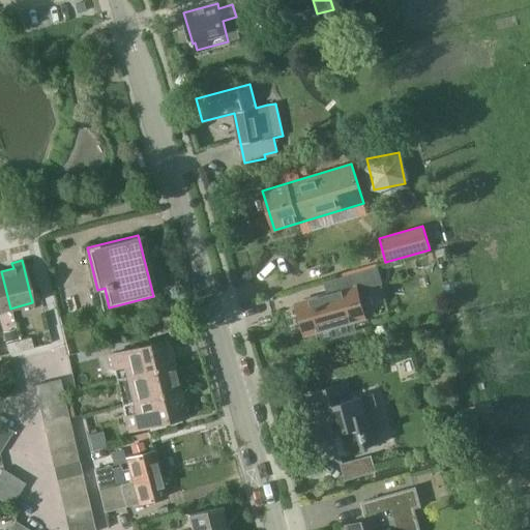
[(356,290),(381,284),(377,268),(324,283),(327,295),(294,303),(302,336),(364,319),(356,290)]
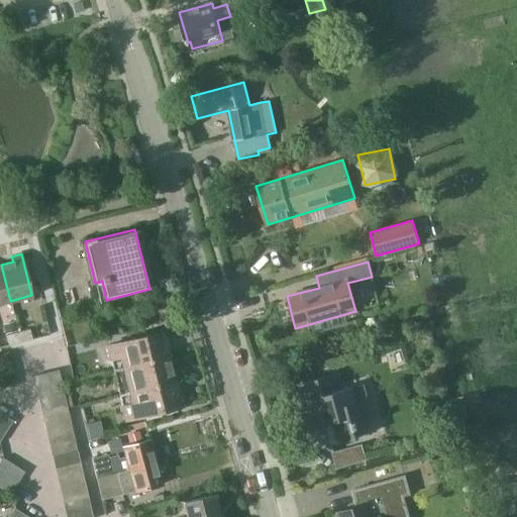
[(0,264),(0,302),(10,301),(1,265),(0,264)]
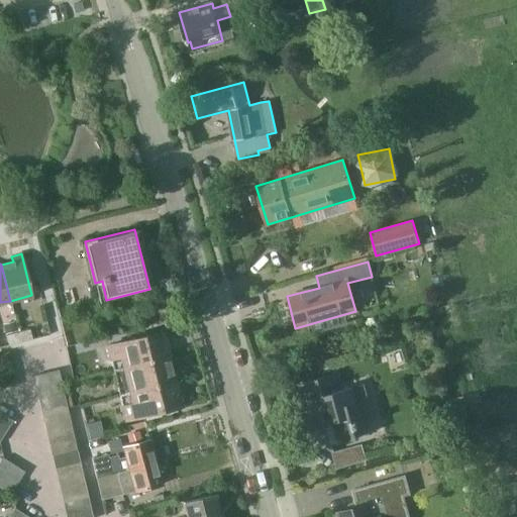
[(37,286),(29,287),(31,294),(38,293),(37,286)]
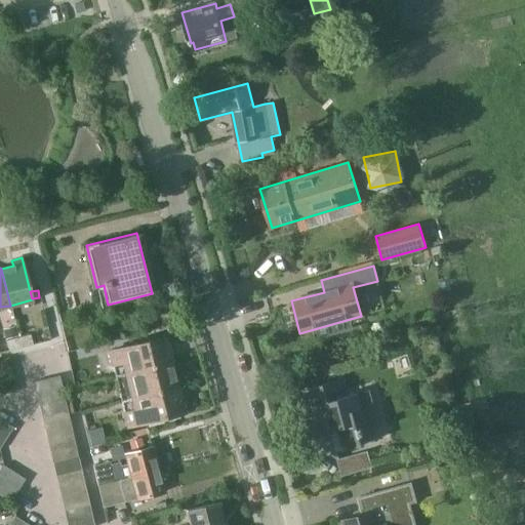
[(13,326),(3,328),(5,337),(15,335),(13,326)]
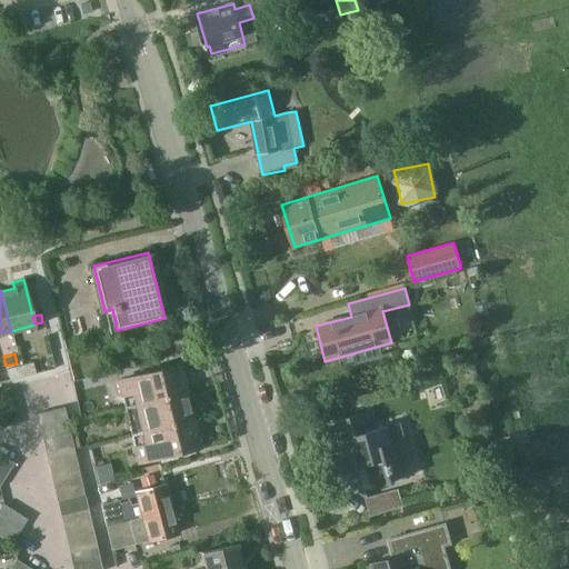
[(32,362),(19,366),(22,376),(35,373),(32,362)]
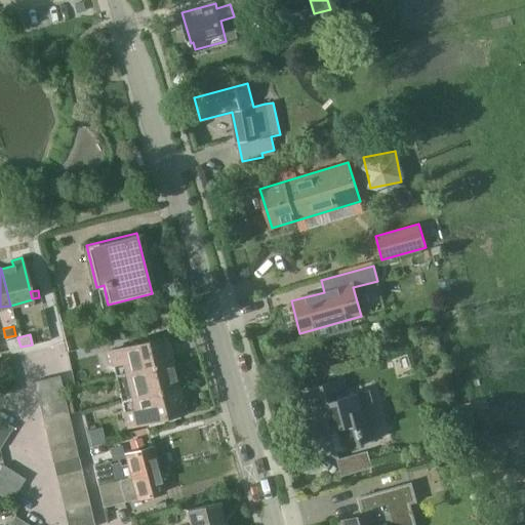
[(8,350),(21,347),(17,337),(6,339),(8,350)]
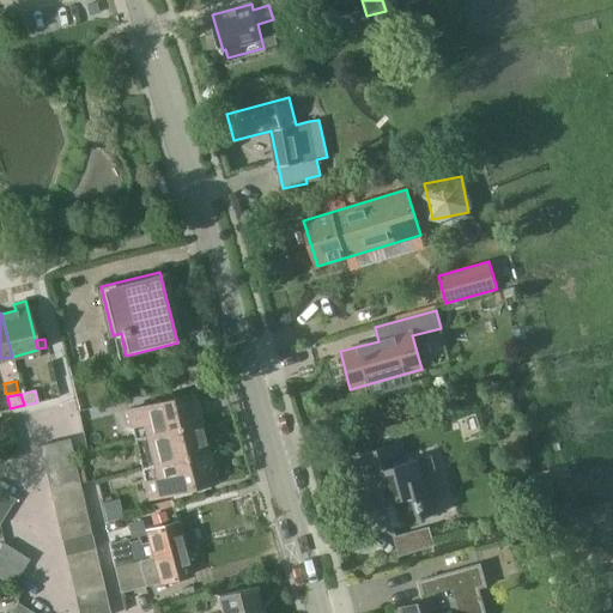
[(193,394),(126,410),(131,428),(134,439),(200,423),(193,394)]
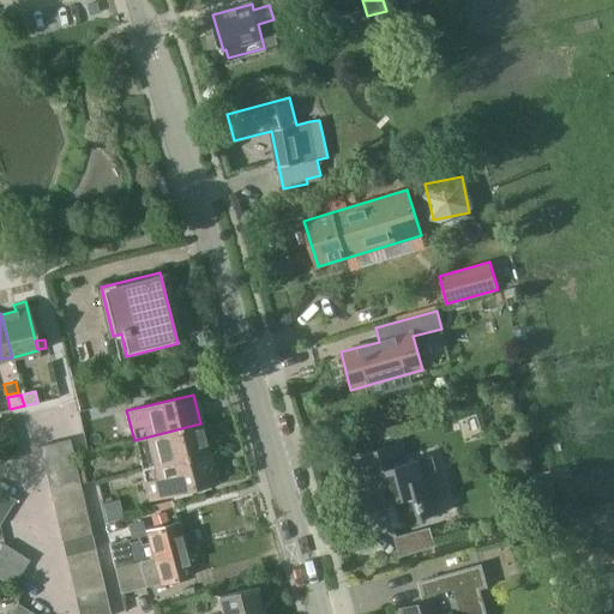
[(134,440),(140,469),(208,452),(200,423),(134,440)]
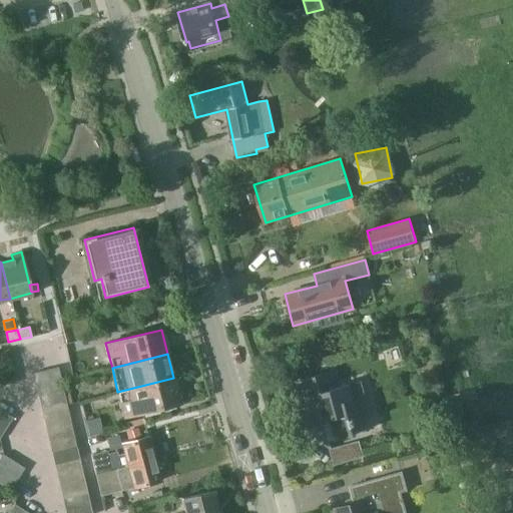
[(57,367),(32,373),(35,385),(60,379),(57,367)]
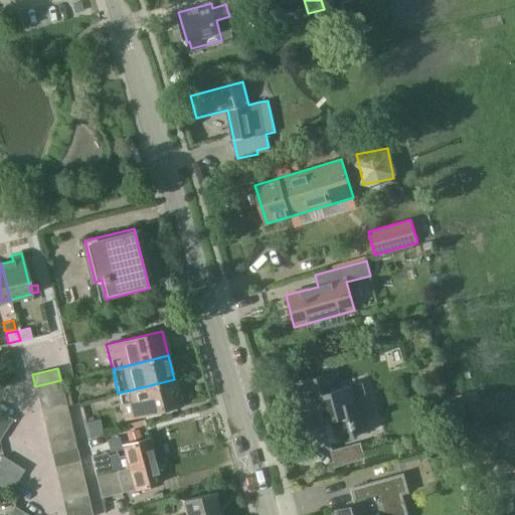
[(356,424),(373,419),(362,382),(337,389),(332,372),(299,381),(308,414),(314,412),(317,425),(325,422),(330,444),(356,436),(353,427),(357,426),(356,424)]
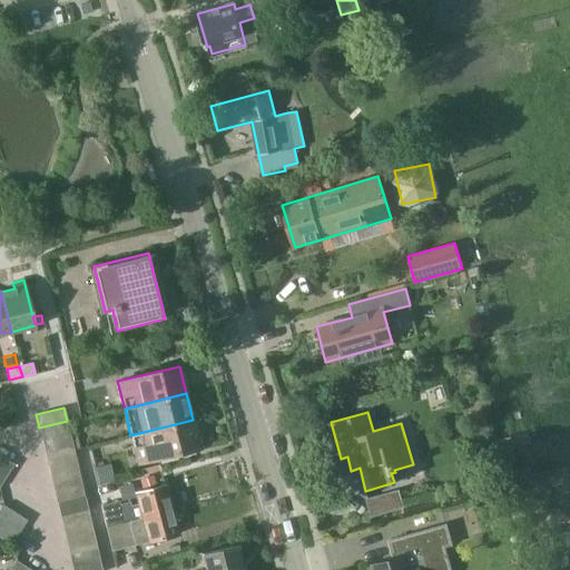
[(134,446),(137,462),(199,446),(193,420),(130,435),(134,446)]
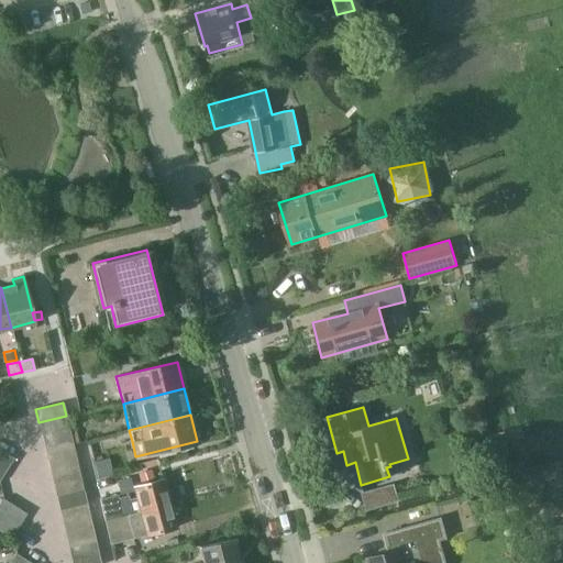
[(39,422),(42,434),(68,428),(66,416),(39,422)]
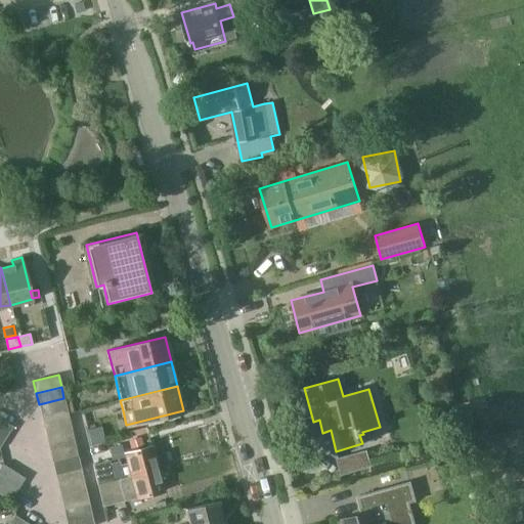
[(39,404),(39,405),(41,416),(67,409),(63,398),(39,404)]
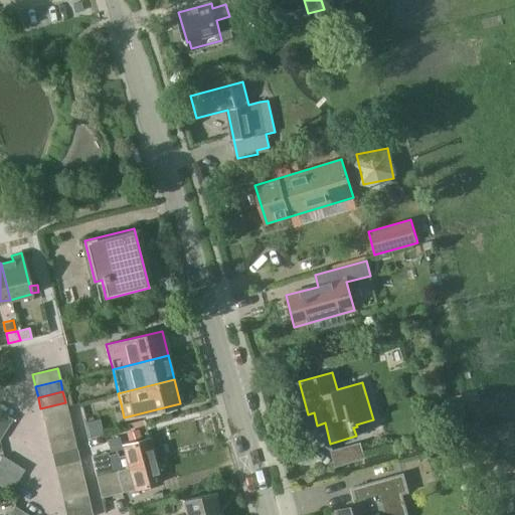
[(40,408),(43,420),(68,414),(65,402),(40,408)]
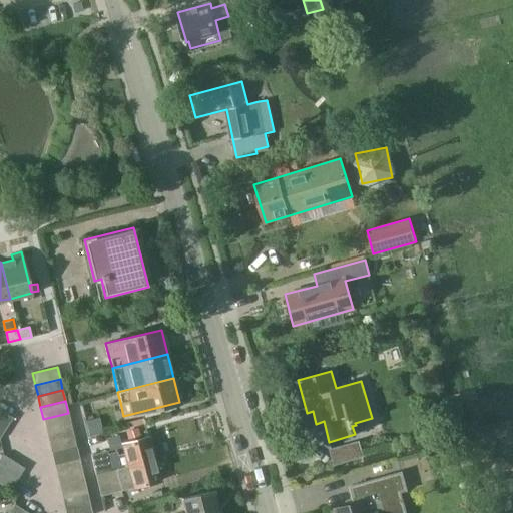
[(0,409),(0,424),(5,428),(12,417),(0,409)]
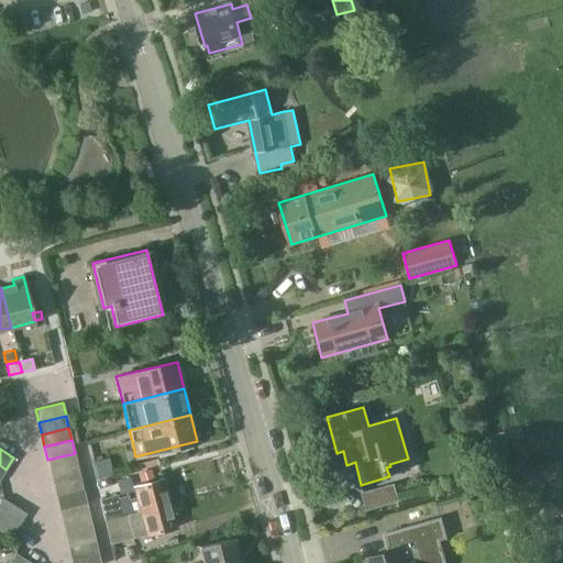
[(47,460),(48,463),(51,472),(77,465),(75,453),(47,460)]
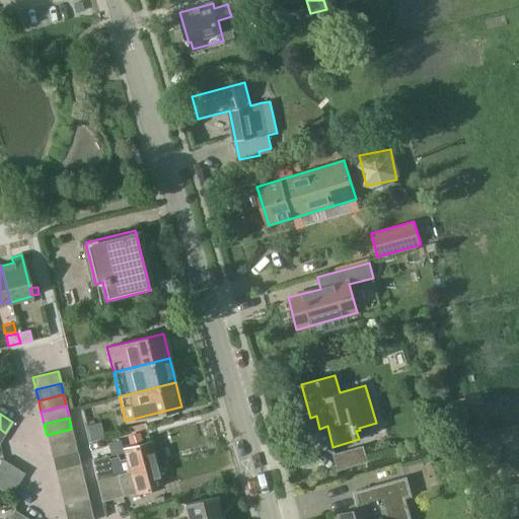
[(98,423),(86,426),(90,441),(102,438),(98,423)]
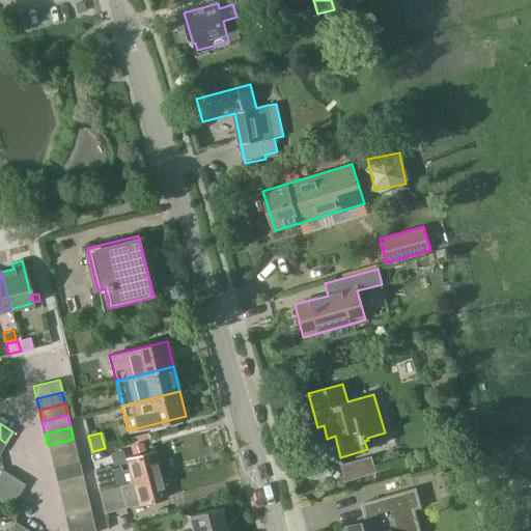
[(48,445),(51,456),(76,450),(73,439),(48,445)]
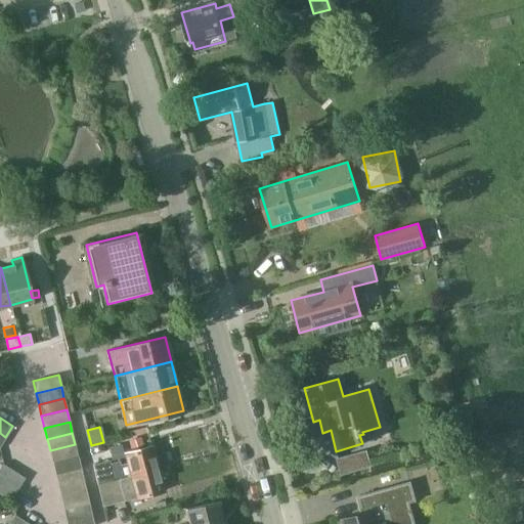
[(50,450),(51,456),(52,462),(78,456),(75,444),(50,450)]
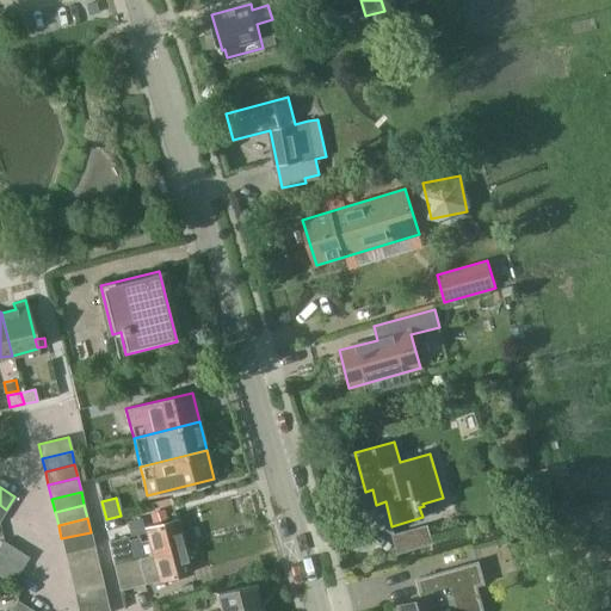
[(107,541),(113,562),(183,545),(176,519),(144,528),(148,539),(140,542),(139,537),(128,539),(127,536),(107,541)]
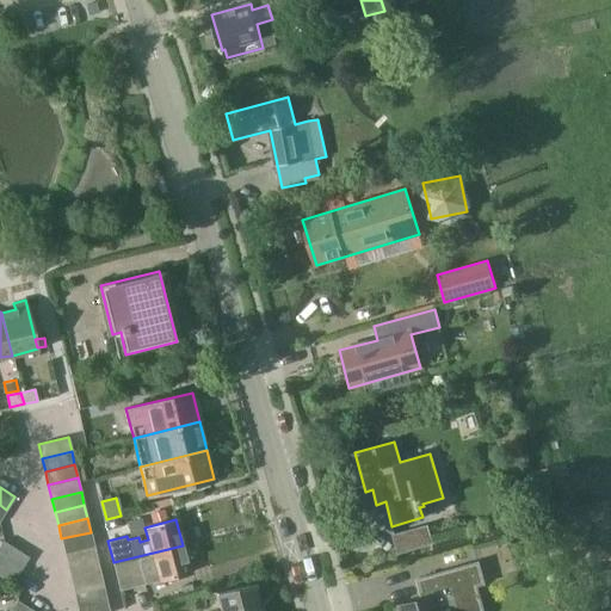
[(392,535),(397,554),(397,555),(434,544),(429,524),(392,535)]
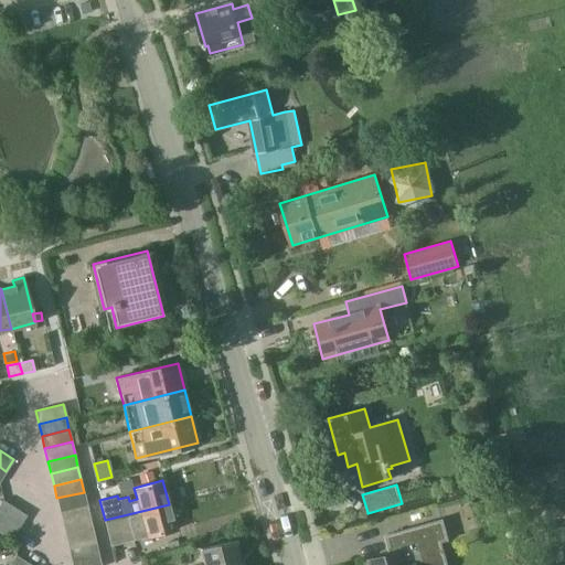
[(56,498),(60,511),(86,504),(84,492),(56,498)]
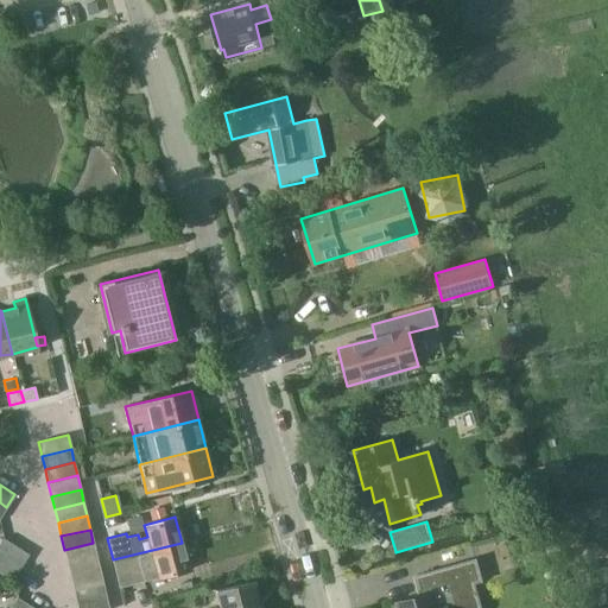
[(2,538),(0,540),(0,553),(20,567),(29,555),(2,538)]
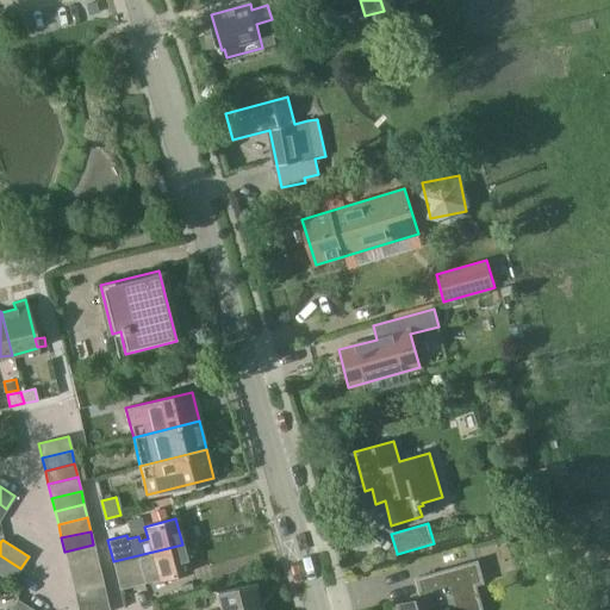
[(64,552),(67,561),(68,565),(97,558),(93,545),(64,552)]
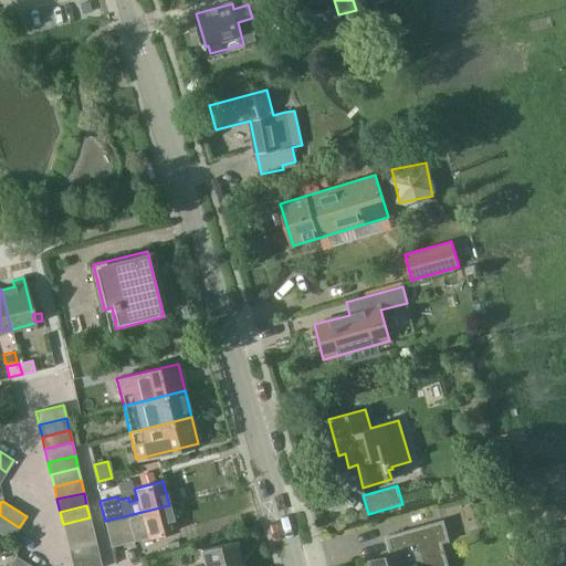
[(176,530),(169,505),(105,521),(111,547),(129,542),(176,530)]
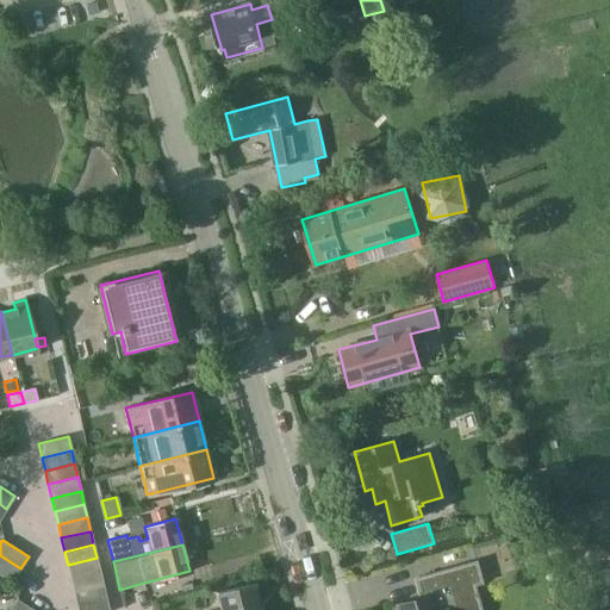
[(0,573),(12,582),(20,568),(0,555),(0,573)]
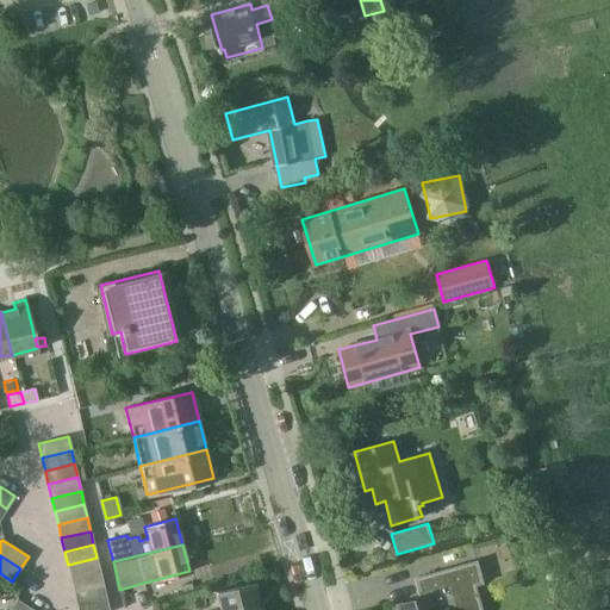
[(68,565),(70,578),(100,572),(97,558),(68,565)]
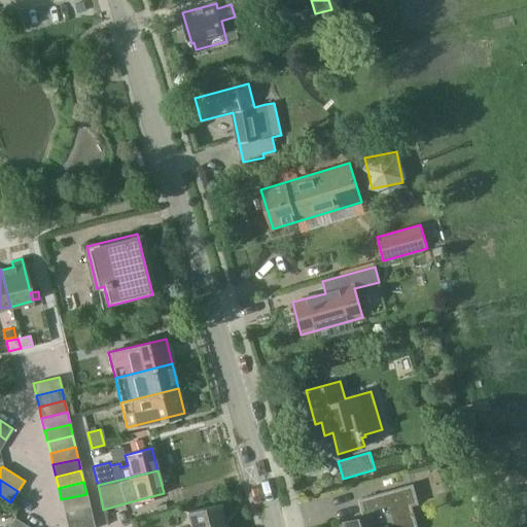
[(348,526),(417,526),(418,526),(412,504),(418,503),(413,484),(360,499),(365,517),(347,522),(348,526)]
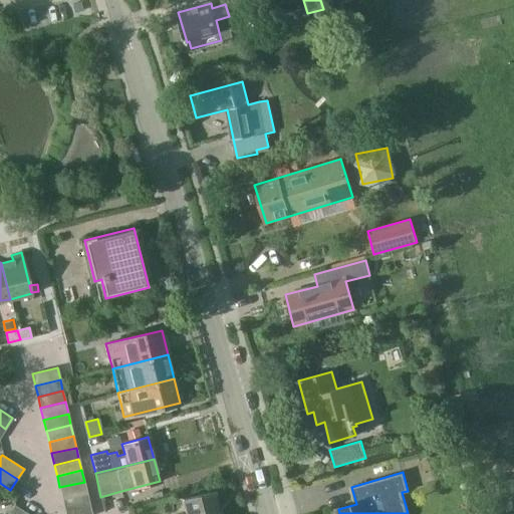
[(59,487),(62,497),(62,499),(86,493),(84,482),(59,487)]
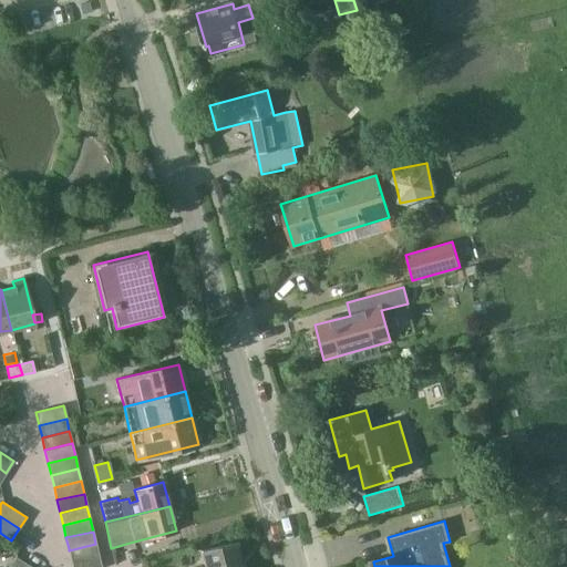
[(235,542),(199,550),(204,565),(204,566),(240,566),(238,556),(235,542)]
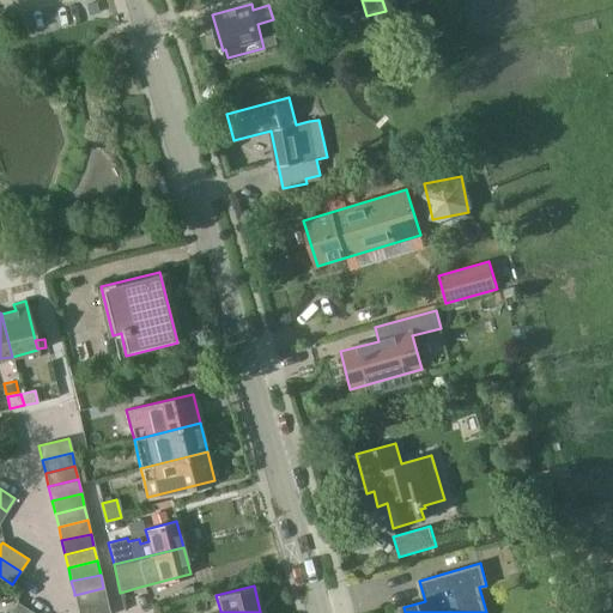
[(74,595),(78,608),(107,601),(103,588),(74,595)]
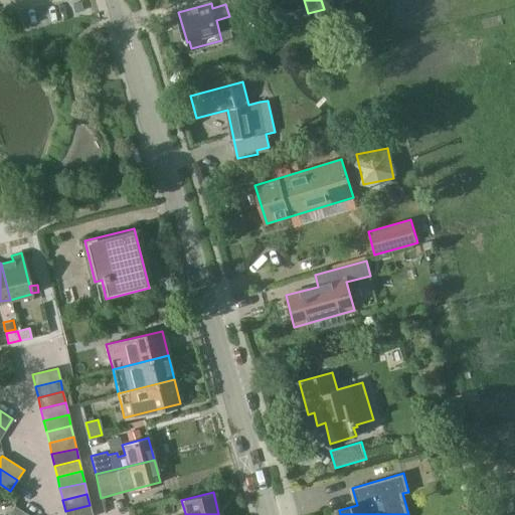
[(28,514),(14,505),(7,514),(28,514)]
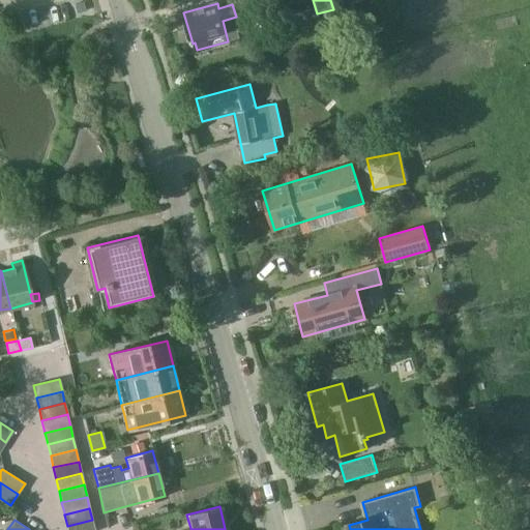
[(94,529),(92,520),(67,526),(67,529),(94,529)]
